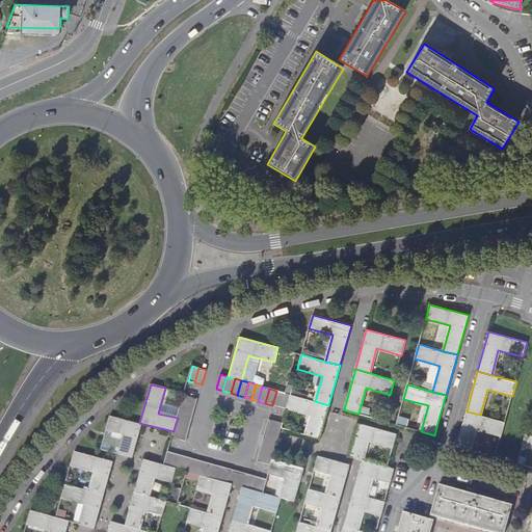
[(278,407),(283,392),(276,391),(272,405),(278,407)]
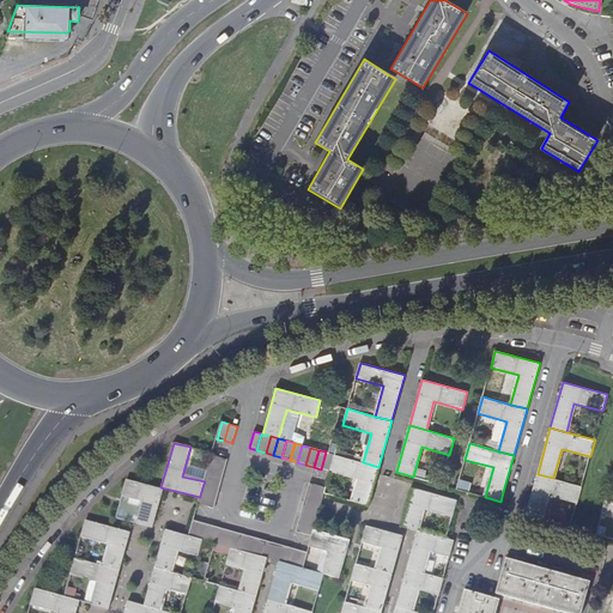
[(331,472),(334,454),(326,451),(321,469),(331,472)]
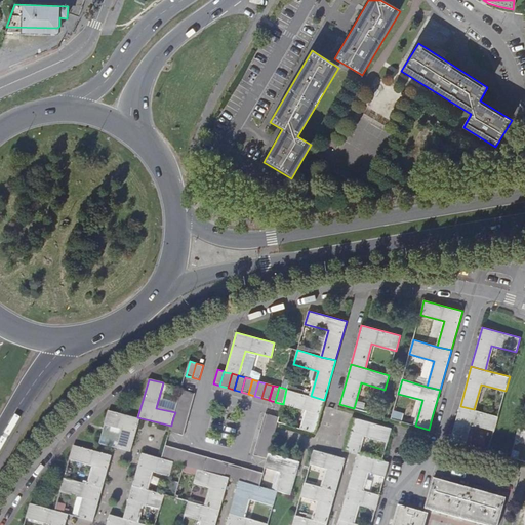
[(311,396),(286,389),(283,404),(307,410),(301,429),(315,433),(324,400),(311,396)]
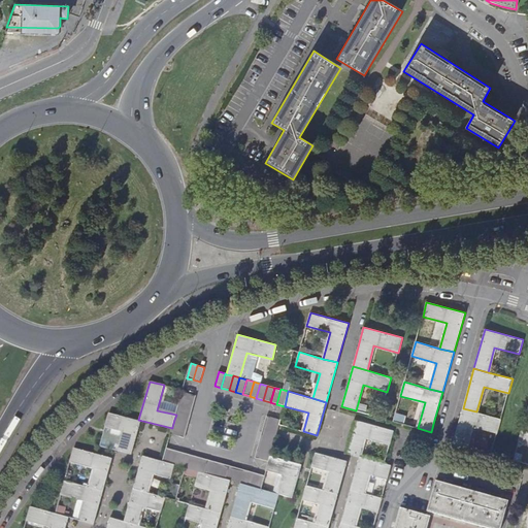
[(196,396),(183,392),(180,399),(194,403),(196,396)]
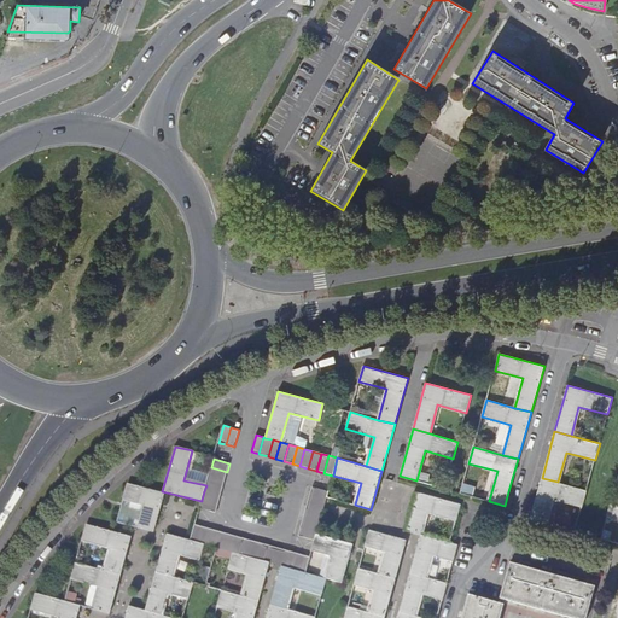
[(227,472),(211,467),(209,476),(225,479),(227,472)]
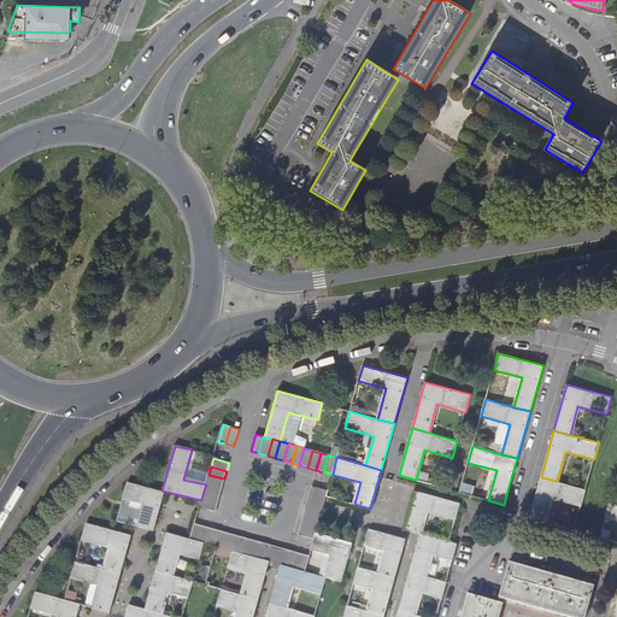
[(209,475),(206,482),(222,487),(224,479),(209,475)]
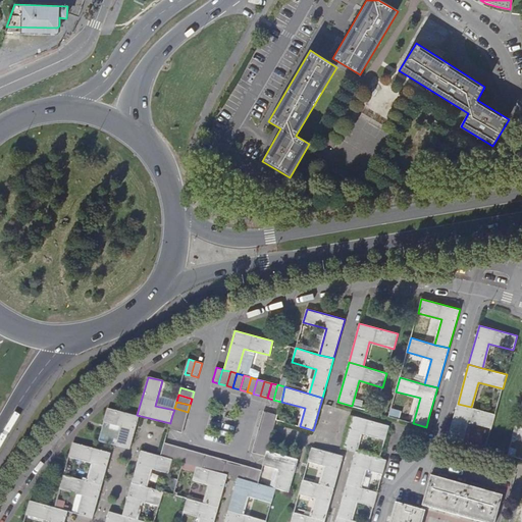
[(458,404),(447,444),(460,447),(467,421),(491,428),(496,414),(471,407),(458,404)]
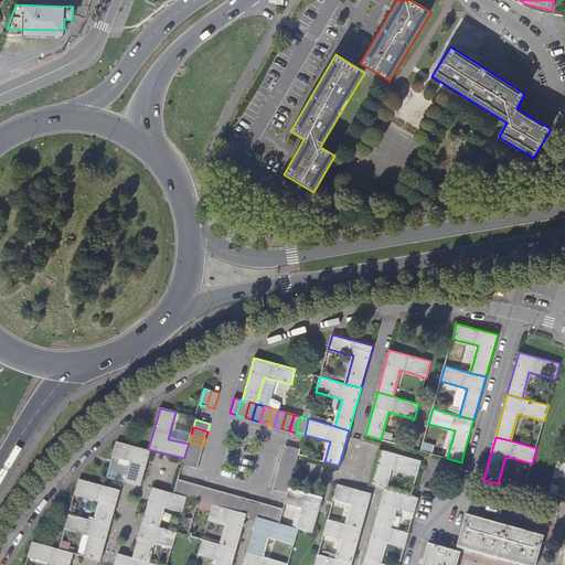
[(117,441),(113,458),(131,462),(126,483),(140,487),(149,451),(117,441)]
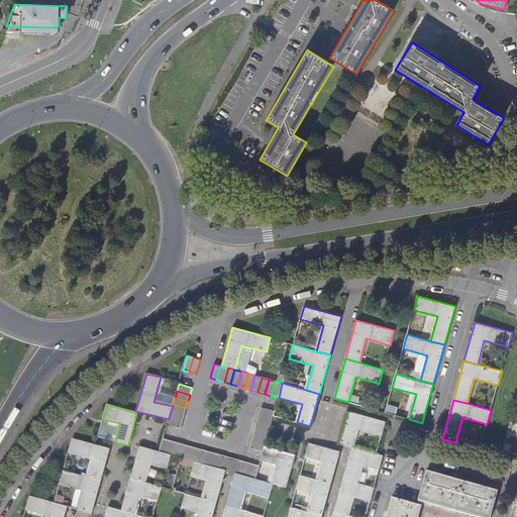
[(173,404),(173,406),(171,411),(185,415),(186,408),(173,404)]
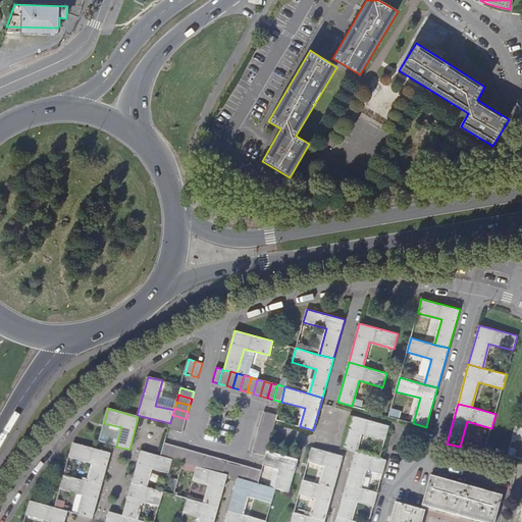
[(275,422),(277,415),(263,411),(261,418),(275,422)]
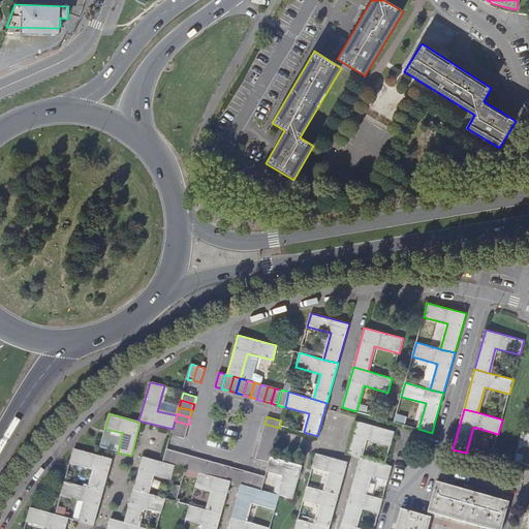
[(189,425),(175,421),(173,428),(187,432),(189,425)]
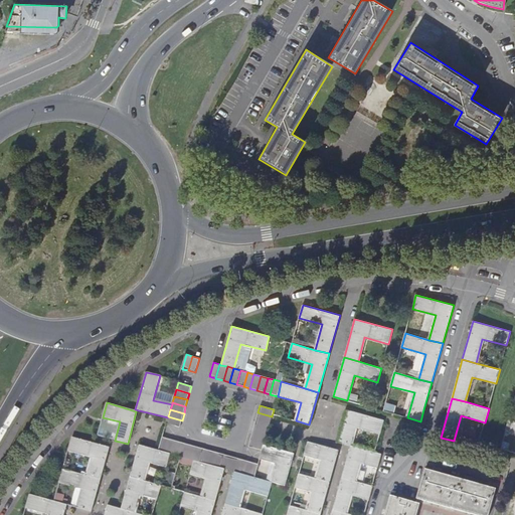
[(356,428),(379,435),(383,420),(347,410),(337,443),(350,446),(356,428)]
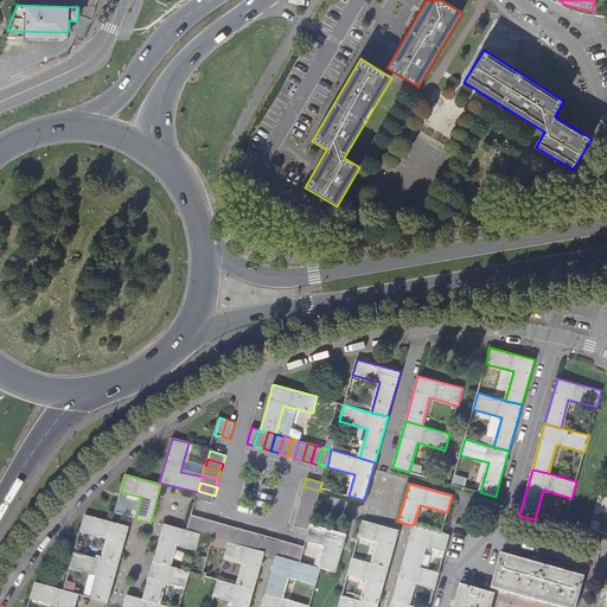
[(320,491),(304,486),(301,494),(318,499),(320,491)]
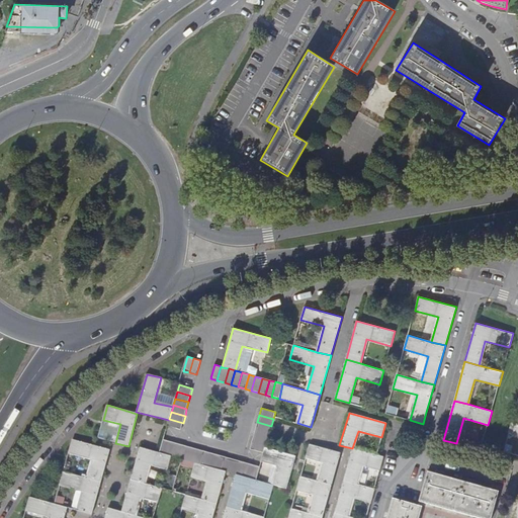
[(169,419),(169,420),(167,426),(181,430),(183,423),(169,419)]
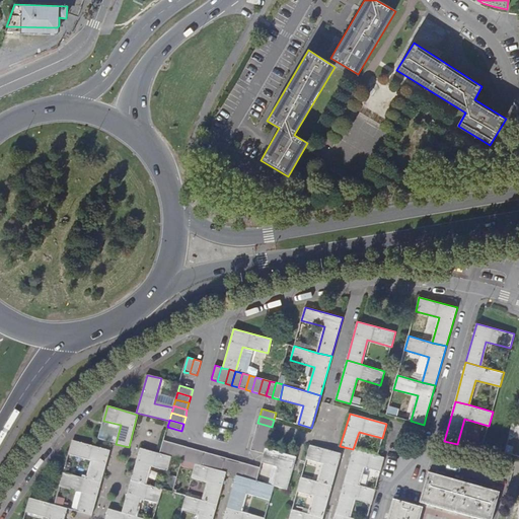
[(518,421),(514,420),(510,434),(518,436),(518,421)]
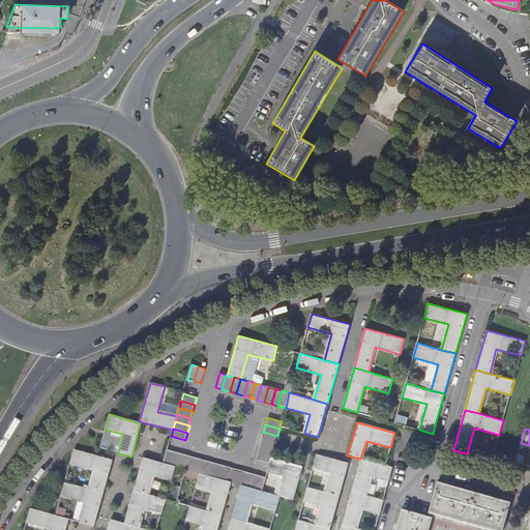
[(277,436),(263,432),(262,438),(275,442),(277,436)]
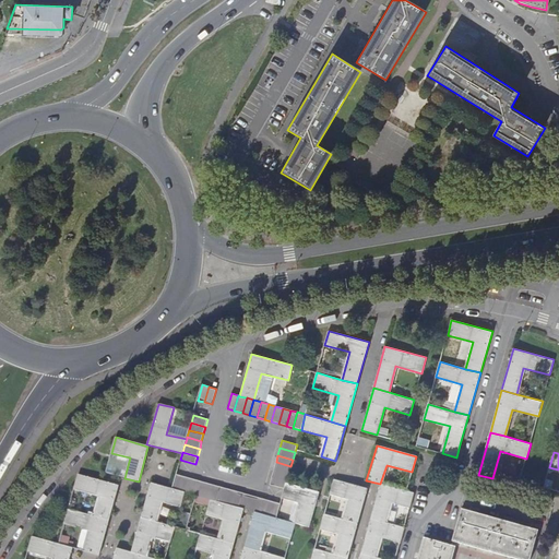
[(288,474),(290,466),(276,462),(274,470),(288,474)]
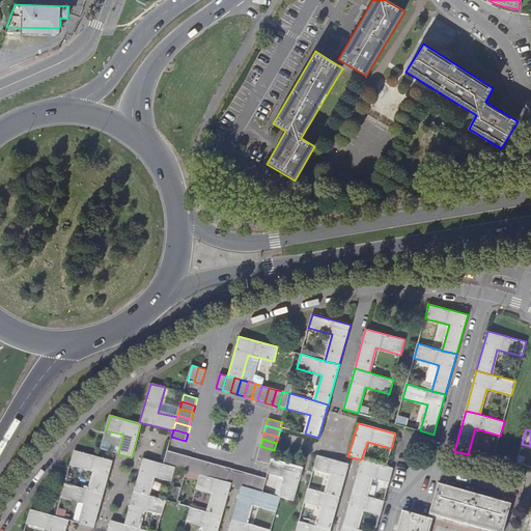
[(258,453),(272,457),(274,450),(260,446),(258,453)]
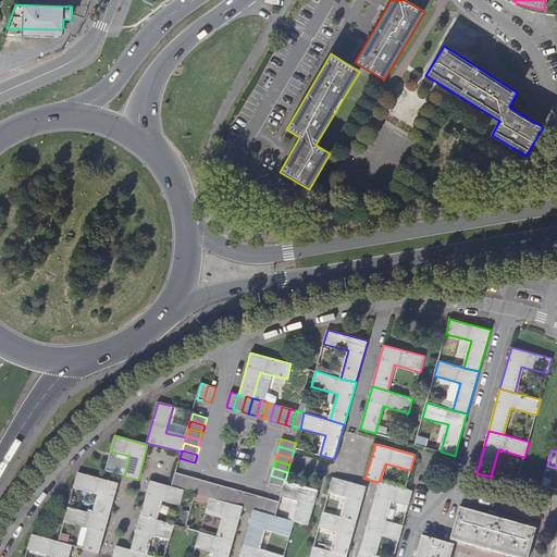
[(94,515),(109,519),(119,484),(77,472),(74,487),(99,495),(94,515)]
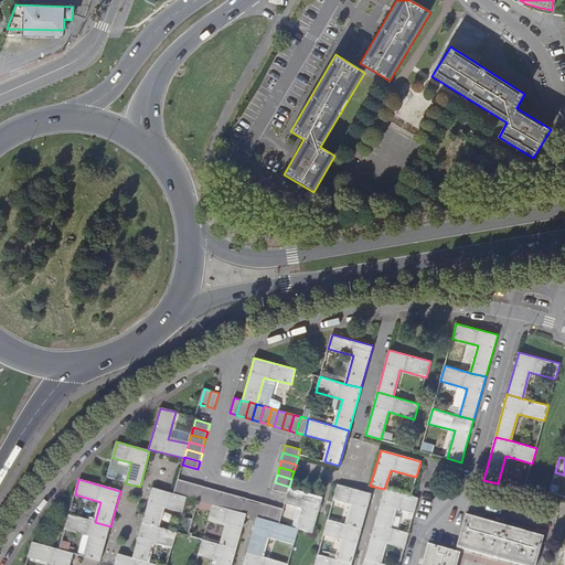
[(178,479),(173,494),(181,497),(185,482),(178,479)]
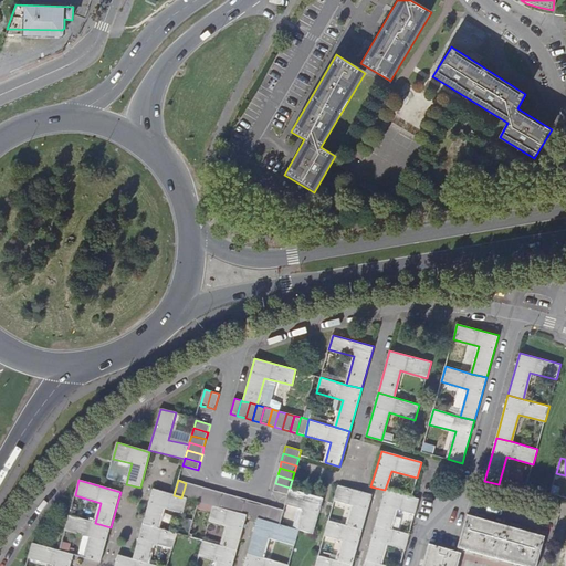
[(186,483),(181,498),(187,499),(189,500),(194,484),(186,483)]
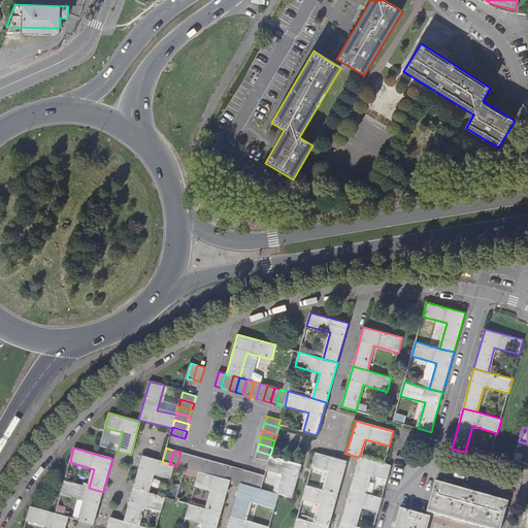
[(268,462),(270,456),(270,455),(257,451),(255,458),(268,462)]
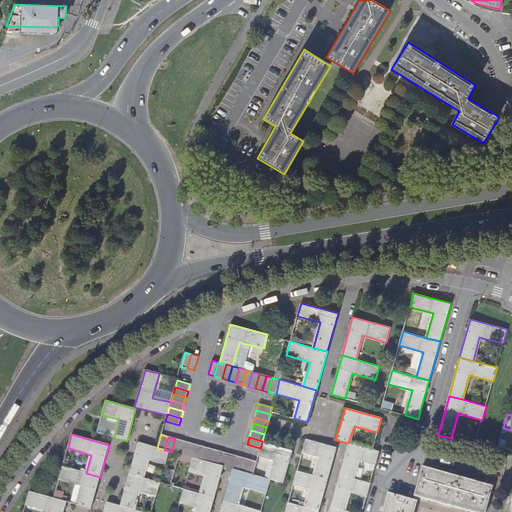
[(175,438),(171,452),(178,454),(182,440),(175,438)]
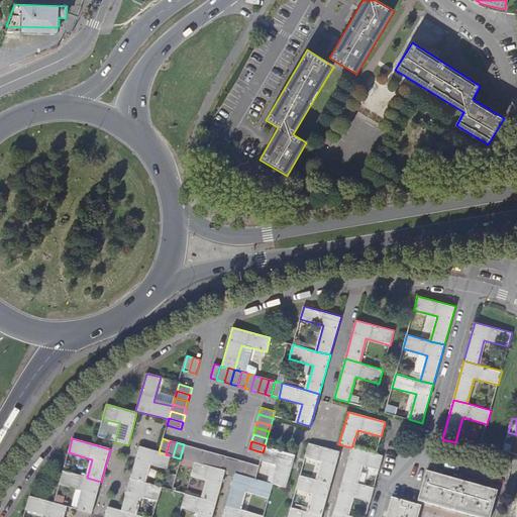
[(317,481),(331,485),(340,452),(309,443),(305,457),(322,462),(317,481)]
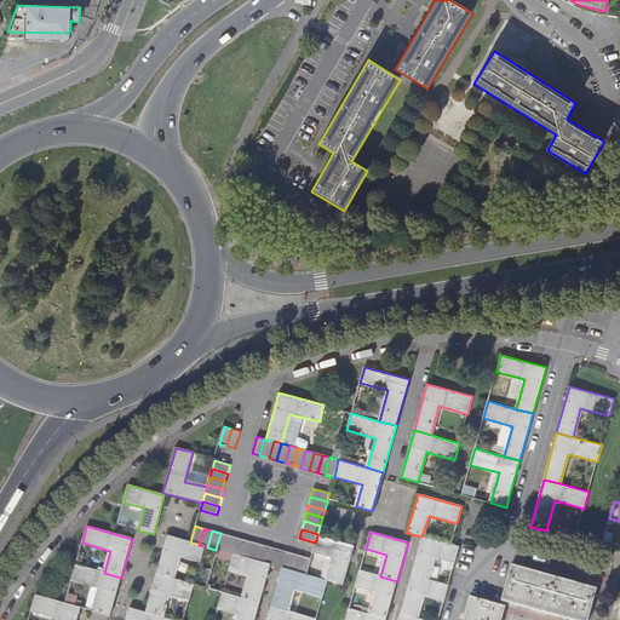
[(220,533),(216,550),(224,552),(229,535),(220,533)]
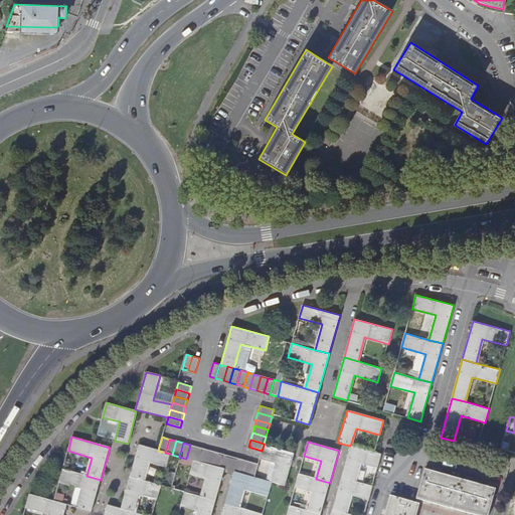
[(139,445),(130,477),(143,481),(148,463),(166,468),(170,454),(165,453),(158,451),(139,445)]
